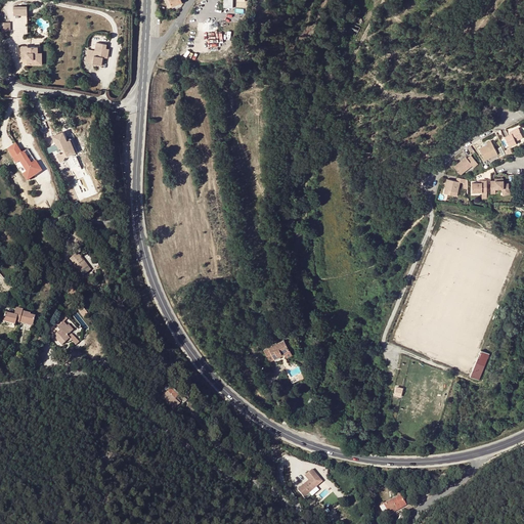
[(165,0),(169,8),(172,6),(182,2),(181,0),(165,0)]
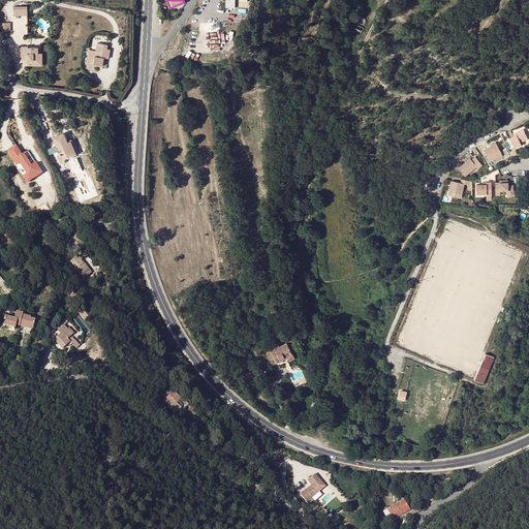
[(29,17),(29,7),(14,7),(14,17),(29,17)]
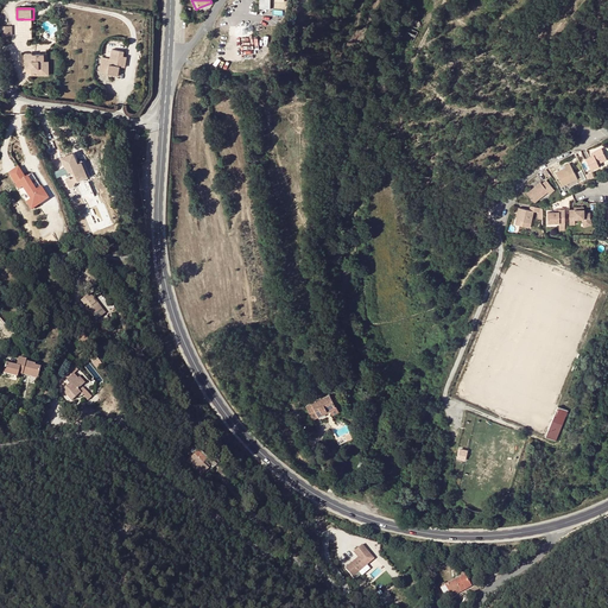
[(115,67),(119,67),(120,56),(121,51),(109,50),(108,59),(106,74),(114,75),(115,67)]
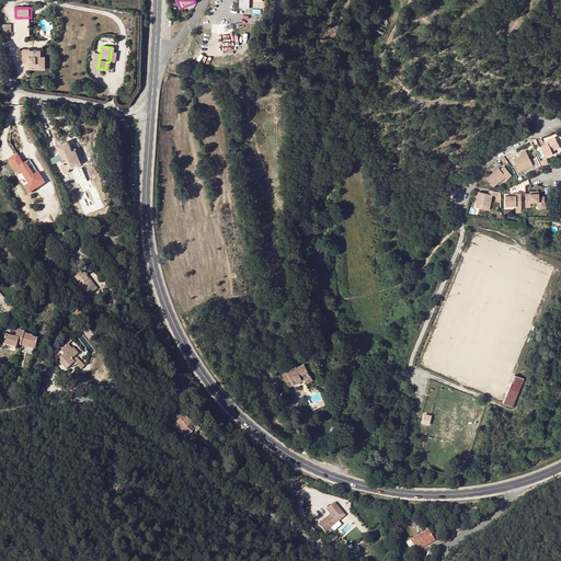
[(27,63),(26,69),(35,69),(35,58),(37,58),(37,50),(23,48),(22,61),(27,63)]
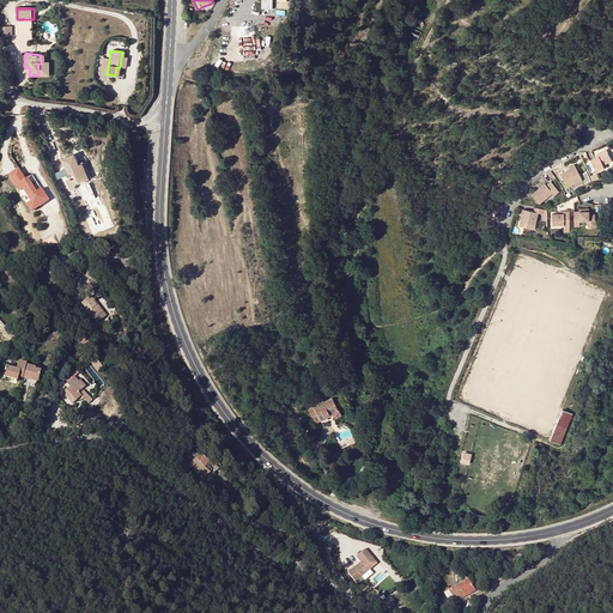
[(602,156),(600,157),(592,161),(596,171),(604,168),(604,167),(612,162),(607,150),(601,153),(602,156)]
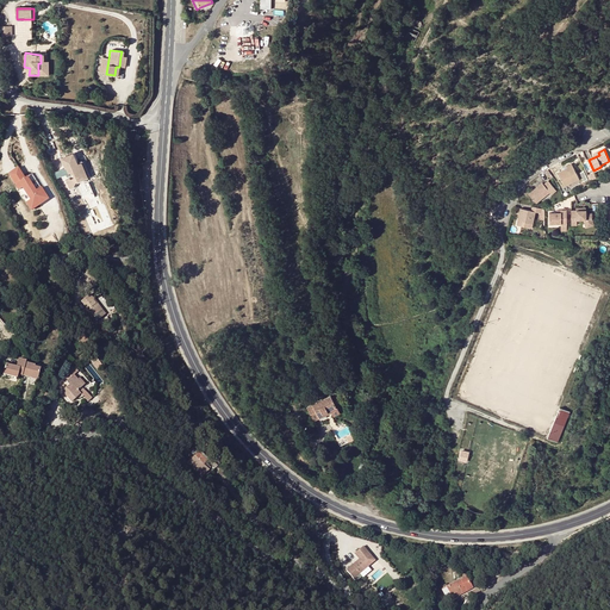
[(74,184),(89,176),(83,161),(78,163),(73,153),(61,157),(64,167),(67,173),(69,173),(73,173),(75,178),(73,178),(73,176),(66,180),(69,187),(75,185),(74,184)]
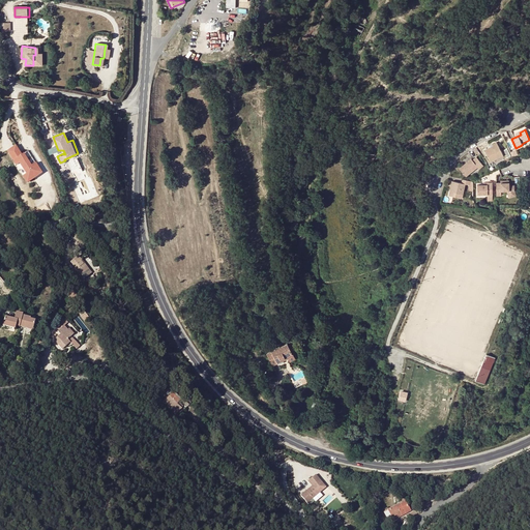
[(490,162),(503,155),(497,144),(489,148),(484,149),(490,162)]
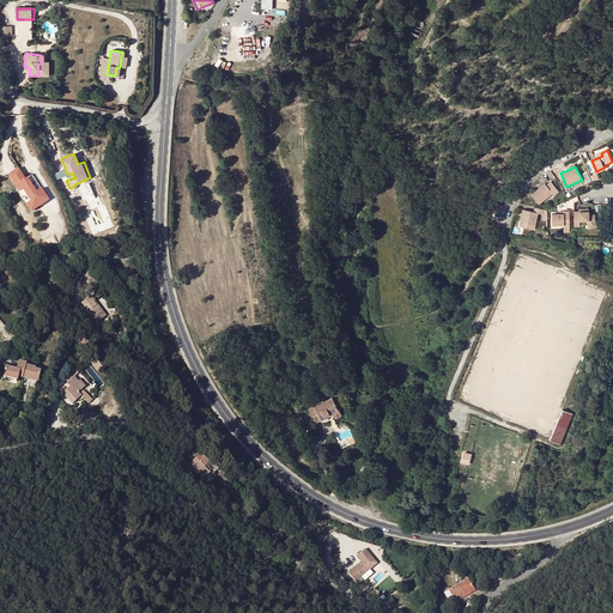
[(31,211),(50,200),(43,187),(37,190),(30,176),(26,178),(20,168),(8,174),(19,190),(24,187),(31,199),(26,201),(31,211)]
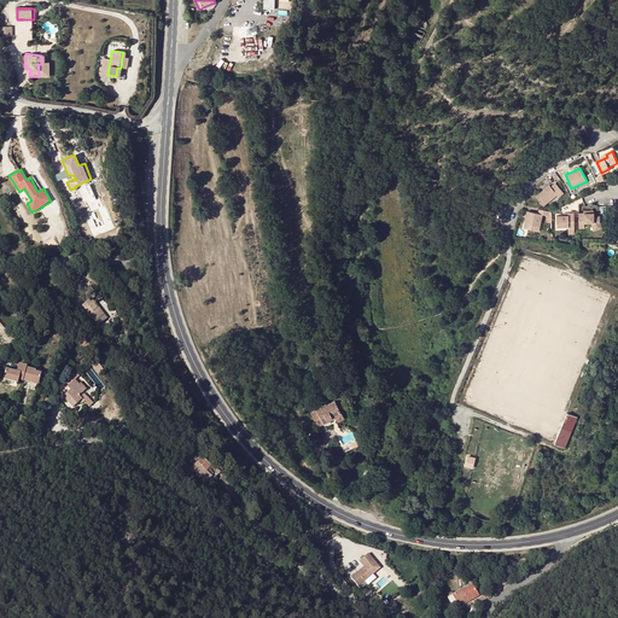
[(549,185),(535,197),(543,207),(557,194),(559,197),(564,193),(555,184),(551,187),(549,185)]
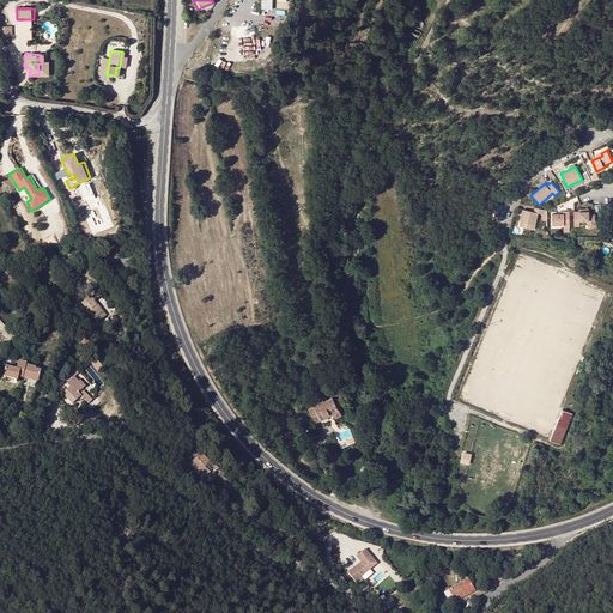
[(89,183),(84,186),(91,200),(96,198),(89,183)]
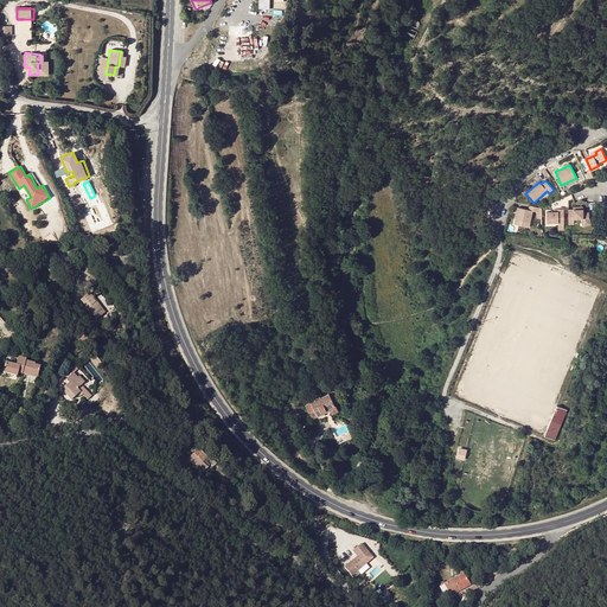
[(567,209),(567,219),(573,219),(573,215),(583,215),(585,222),(590,221),(589,218),(589,213),(589,209),(582,209),(582,203),(573,203),(573,205),(573,209),(567,209)]
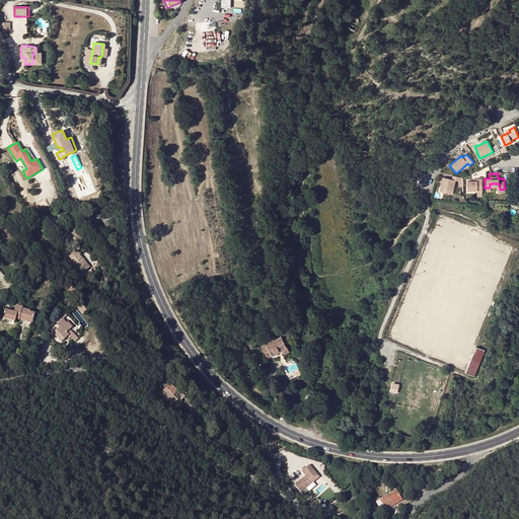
[(444,193),(445,189),(452,191),(455,180),(459,181),(459,177),(451,176),(451,179),(442,178),(439,193),(444,193)]
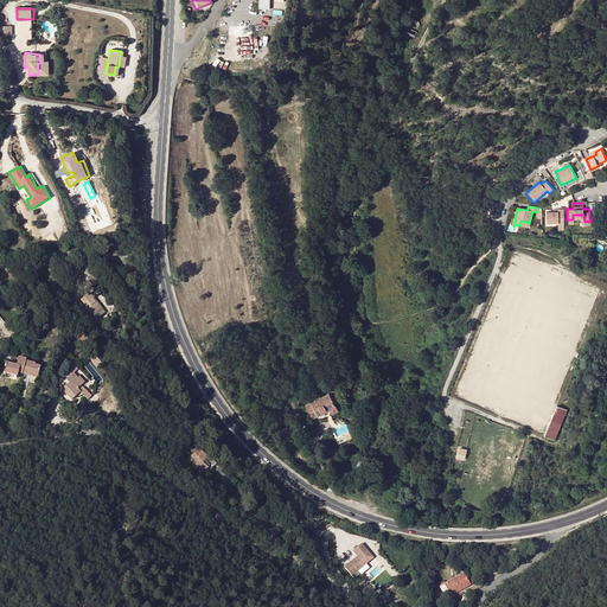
[(551,211),(551,209),(545,209),(545,223),(557,223),(557,224),(563,224),(563,209),(557,209),(557,211),(551,211)]
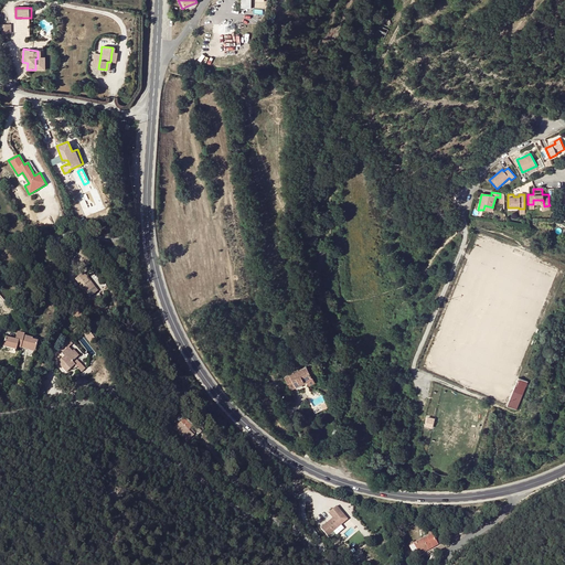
[(84,273),(76,279),(81,286),(82,287),(78,289),(84,297),(87,294),(91,297),(96,292),(88,283),(89,281),(87,278),(88,277),(84,273)]
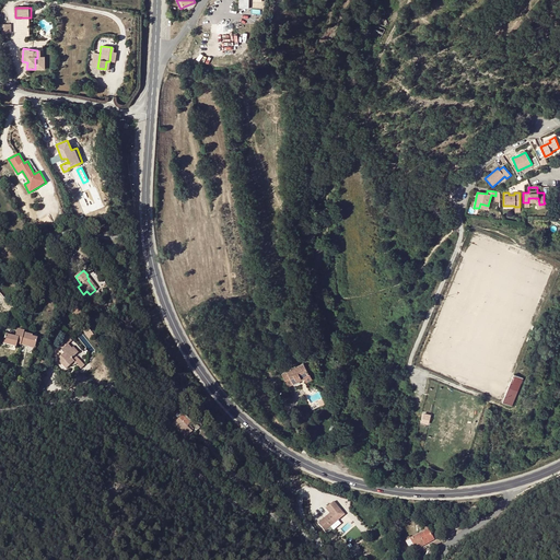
[(95,290),(97,288),(88,275),(86,276),(89,279),(88,280),(95,290)]
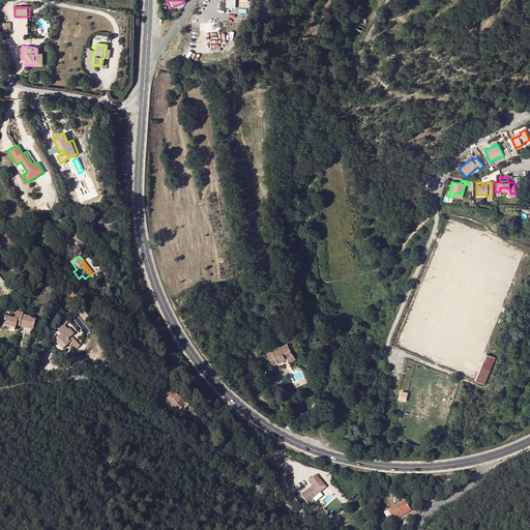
[(32,330),(35,320),(30,319),(31,318),(23,316),(23,314),(17,312),(15,319),(5,317),(3,325),(15,329),(16,326),(17,323),(21,324),(20,327),(32,330)]
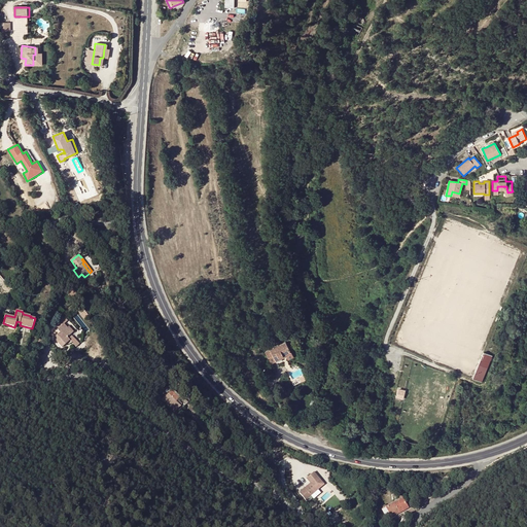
[(61,332),(55,338),(62,347),(69,342),(66,339),(68,338),(72,334),(67,328),(64,324),(58,329),(61,332)]
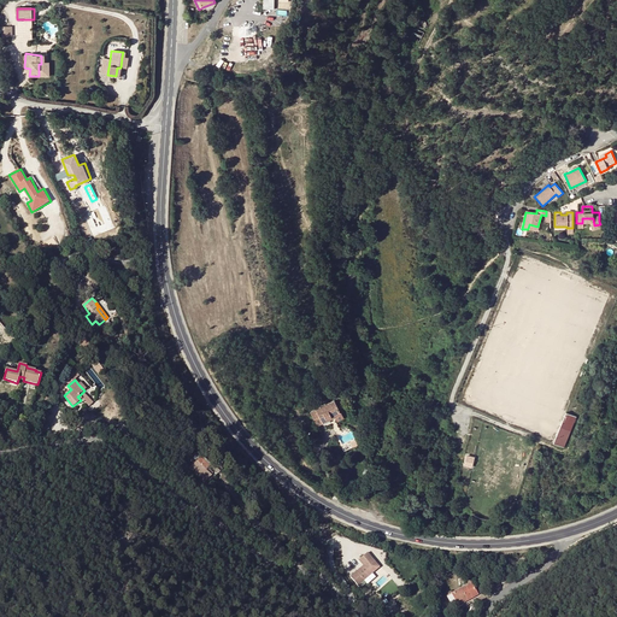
[(322,422),(340,412),(335,400),(311,412),(318,427),(323,424),(322,422)]
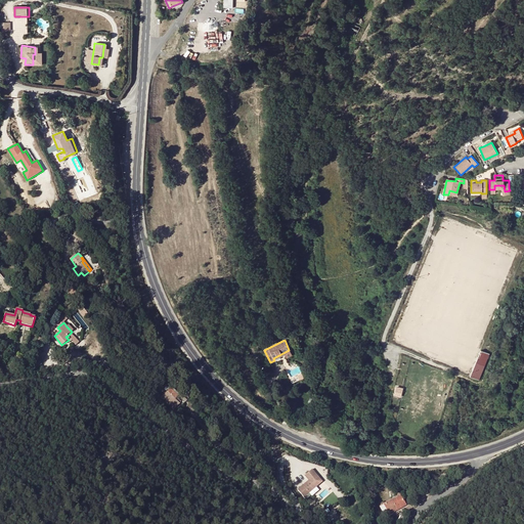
[(274,360),(286,354),(287,357),(292,354),(290,352),(289,350),(285,352),(273,358),(274,360)]
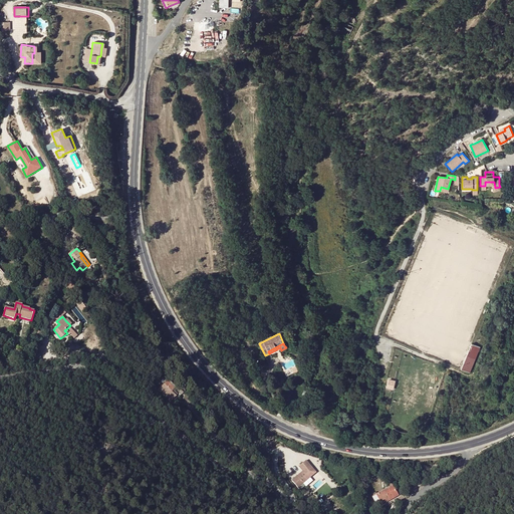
[(471,345),(462,369),(470,372),(480,348),(473,345),(471,345)]
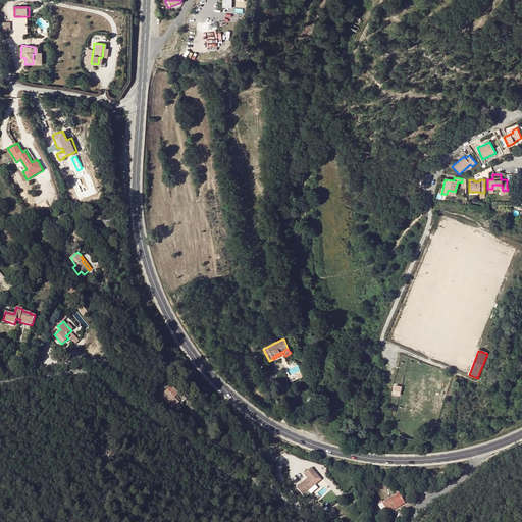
[(396,385),(393,395),(400,397),(402,386),(396,385)]
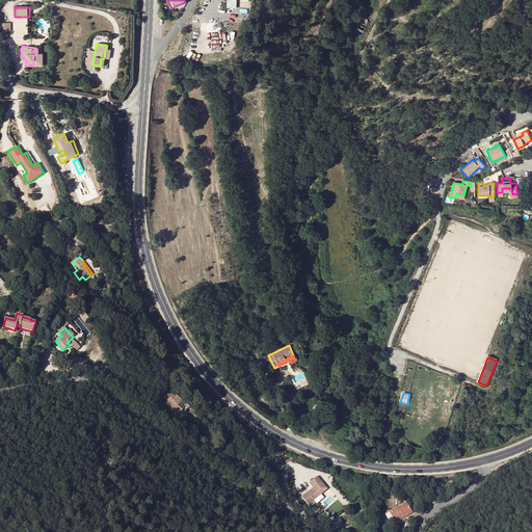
[(164,403),(177,416),(183,410),(178,406),(181,403),(173,395),(169,398),(164,403)]
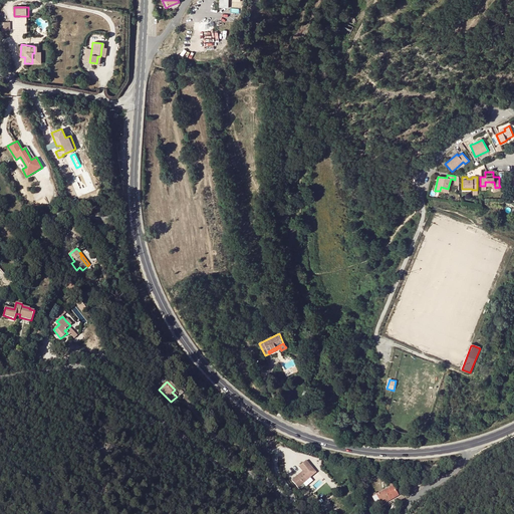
[(298,486),(317,472),(307,460),(300,465),(303,470),(292,478),(298,486)]
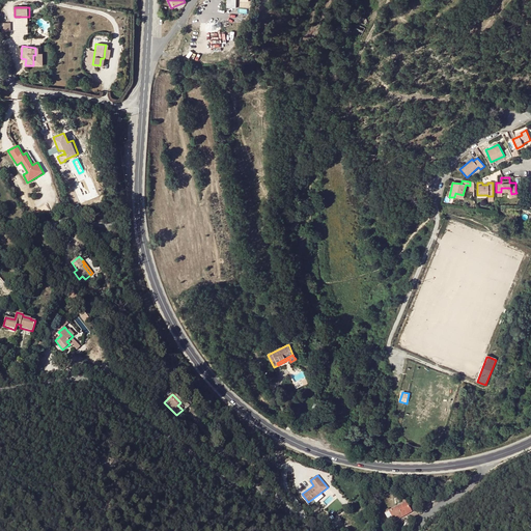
[(422,507),(432,502),(429,500),(425,500),(425,499),(421,499),(422,507)]
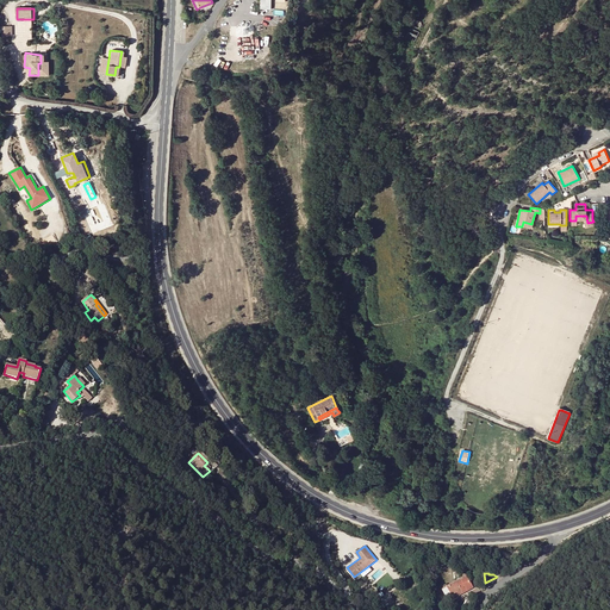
[(459,582),(448,587),(452,592),(455,598),(473,587),(467,578),(461,582),(462,583),(460,584),(459,582)]
